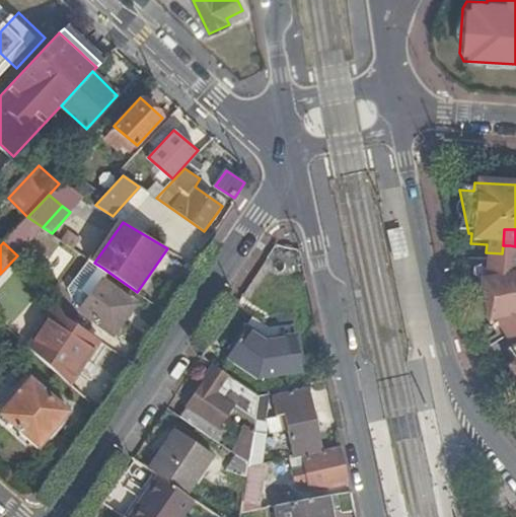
[(31,247),(22,260),(46,281),(55,268),(31,247)]
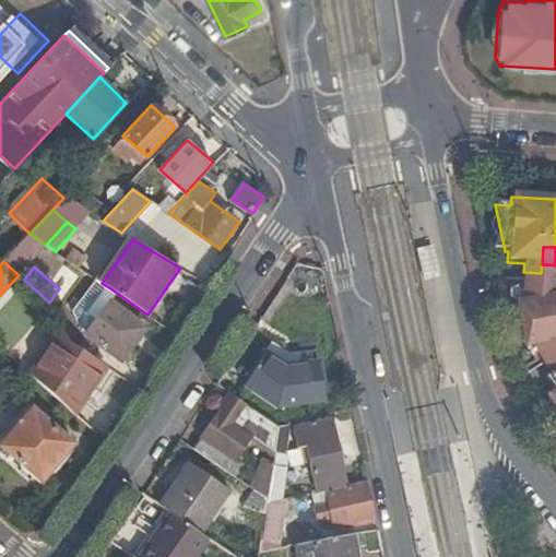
[(521,303),(516,304),(527,348),(534,347),(551,368),(555,364),(555,320),(555,285),(523,283),(521,303)]
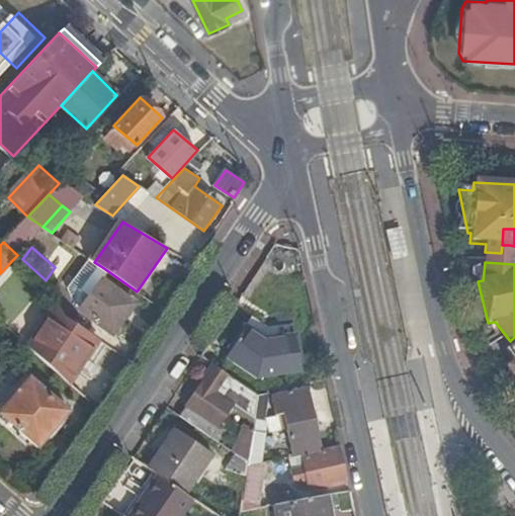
[(133,305),(100,281),(80,311),(112,334),(133,305)]
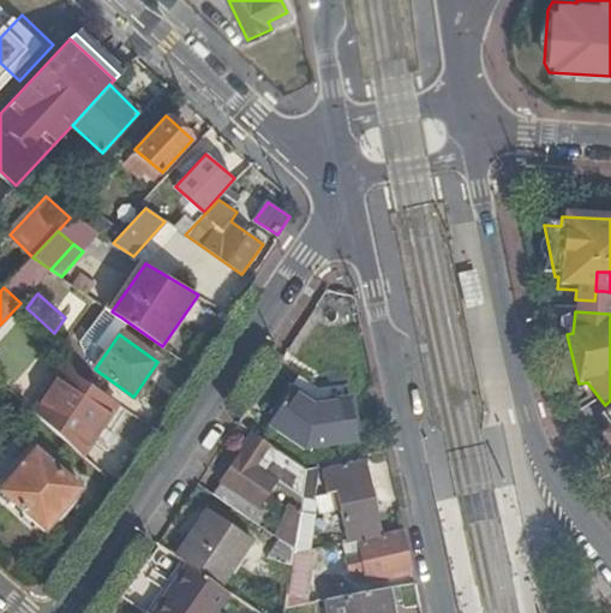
[(81,374),(71,359),(35,410),(82,452),(118,402),(82,375),(81,374)]
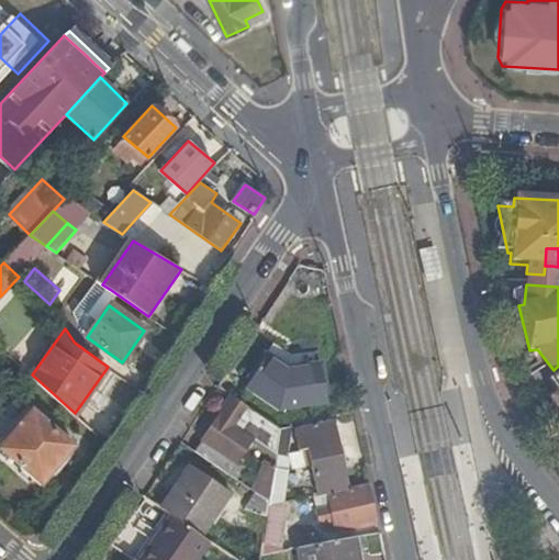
[(279,412),(326,402),(319,365),(288,371),(267,359),(245,390),(279,412)]
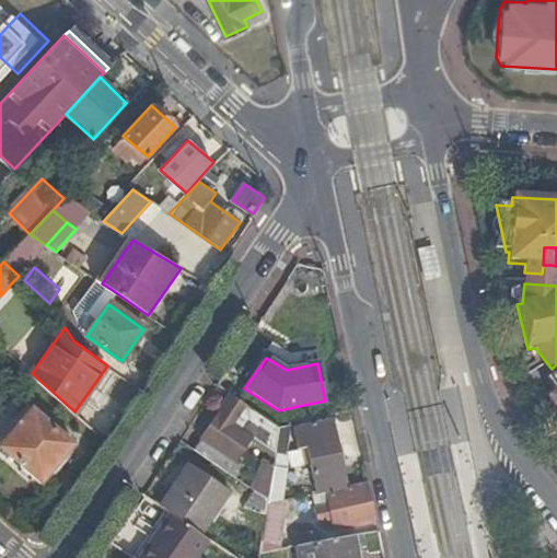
[(257,418),(230,400),(195,451),(221,468),(228,458),(230,458),(234,452),(232,451),(236,445),(243,450),(252,434),(276,452),(280,428),(259,414),(257,418)]
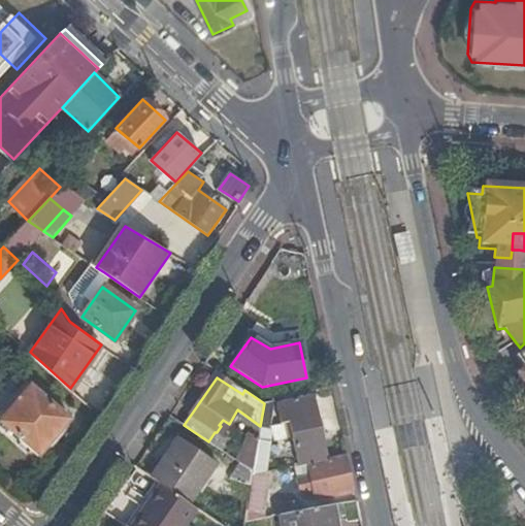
[(68,417),(32,384),(0,420),(0,423),(35,455),(68,417)]
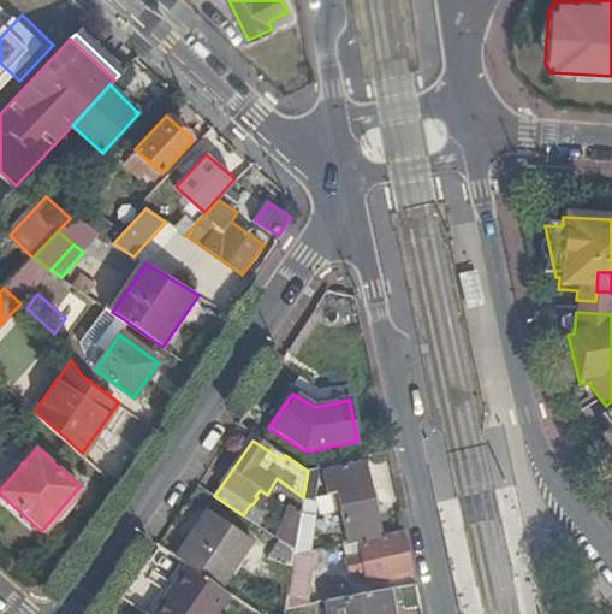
[(348,541),(380,535),(364,461),(324,470),(328,493),(337,490),(348,541)]
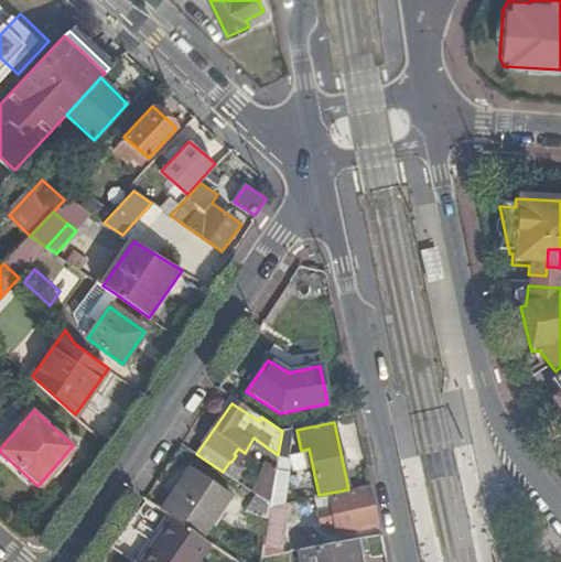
[(291,429),(282,431),(278,455),(287,457),(291,429)]
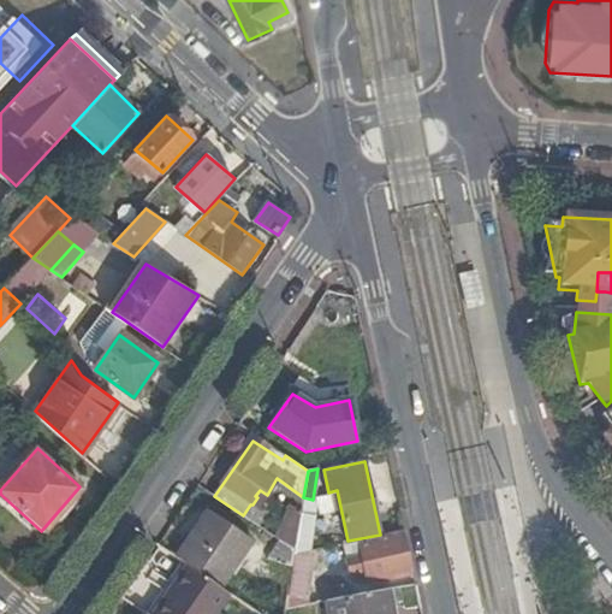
[(303,497),(301,507),(299,517),(309,518),(313,500),(303,497)]
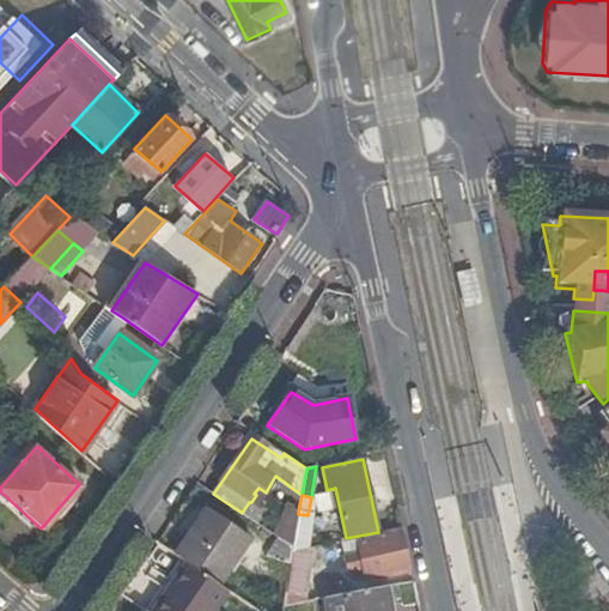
[(299,504),(290,503),(273,533),(278,536),(292,545),(298,514),(299,504)]
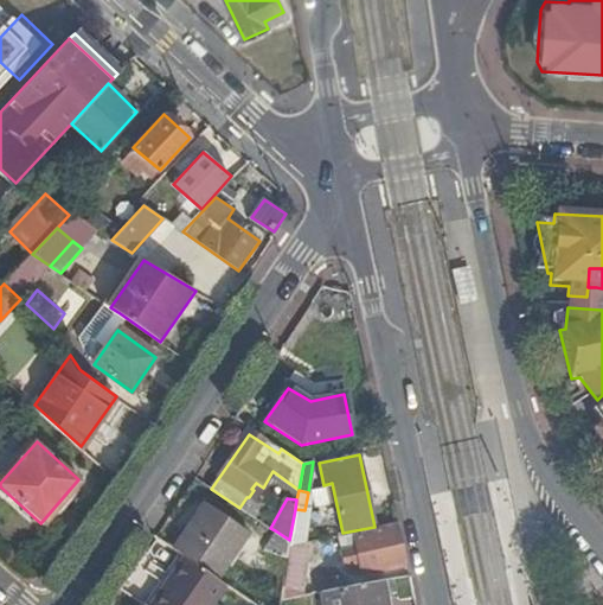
[(250,532),(207,504),(177,552),(185,558),(218,579),(250,532)]
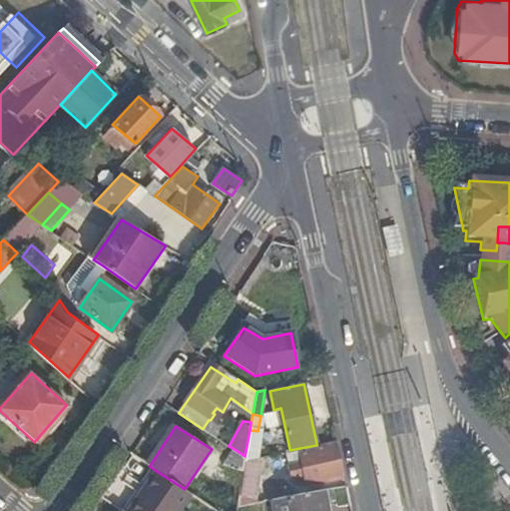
[(258,431),(249,430),(244,456),(243,465),(259,461),(264,432),(258,431)]
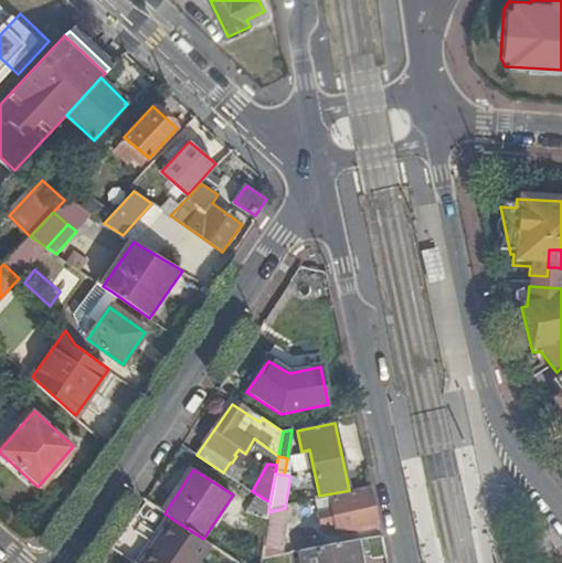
[(337,533),(374,526),(368,488),(319,498),(322,510),(319,510),(322,524),(335,522),(337,533)]
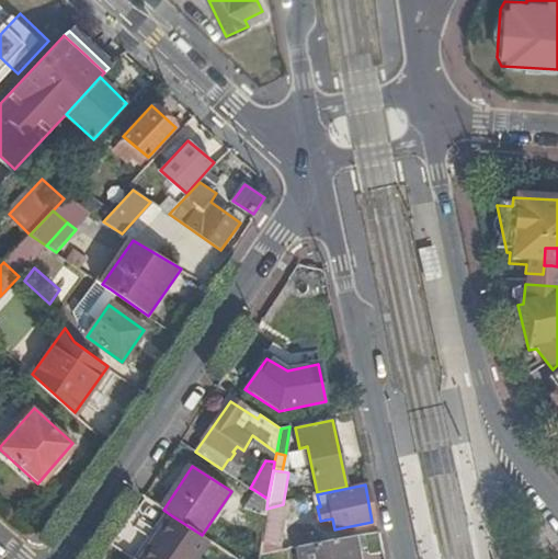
[(253,536),(252,545),(262,546),(266,509),(268,499),(254,490),(230,533),(253,536)]
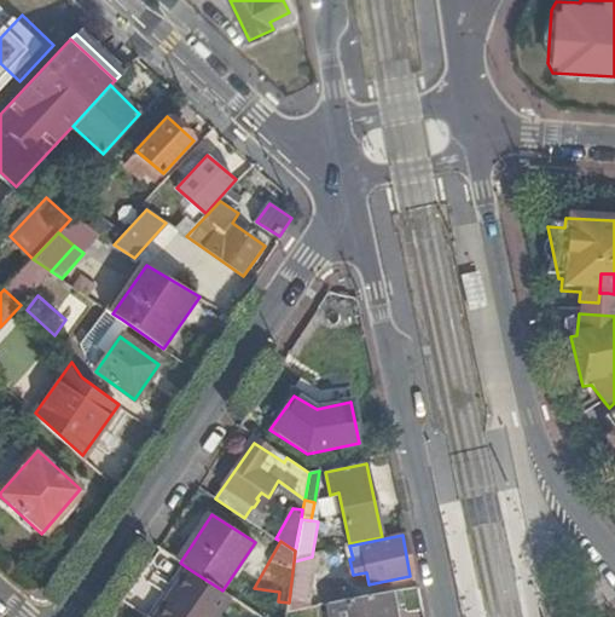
[(312,557),(294,561),(289,603),(305,605),(312,557)]
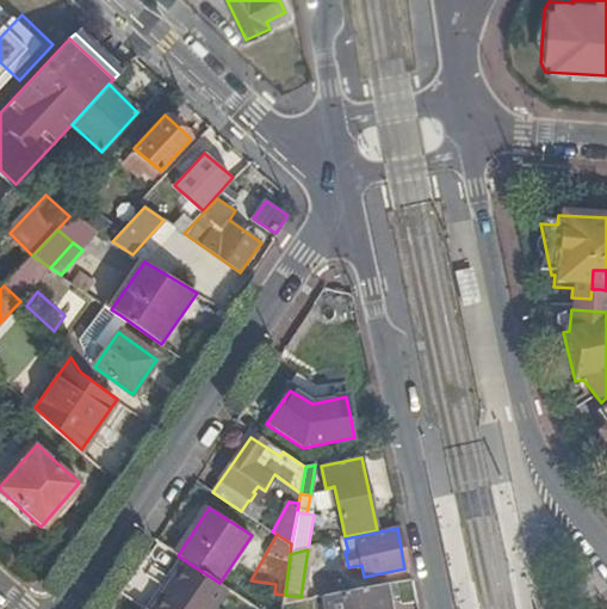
[(220,583),(186,561),(153,608),(209,608),(224,586),(220,583)]
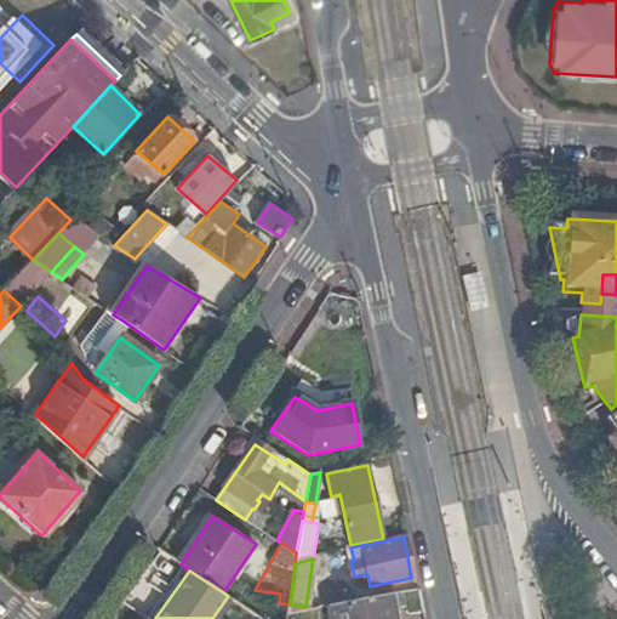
[(333,618),(395,618),(390,596),(332,608),(333,618)]
